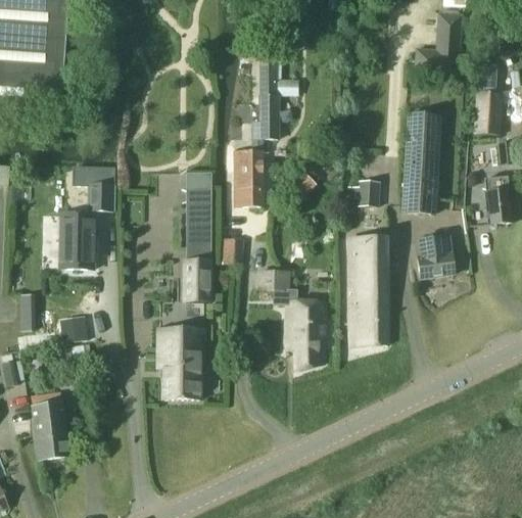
[(0,0),(0,106),(61,111),(69,0),(0,0)]
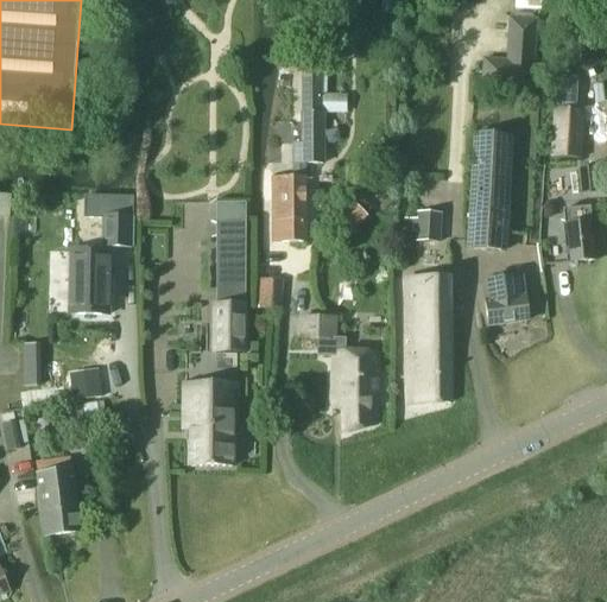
[(482,54),(481,86),(532,88),(537,14),(509,13),(506,56),(482,54)]
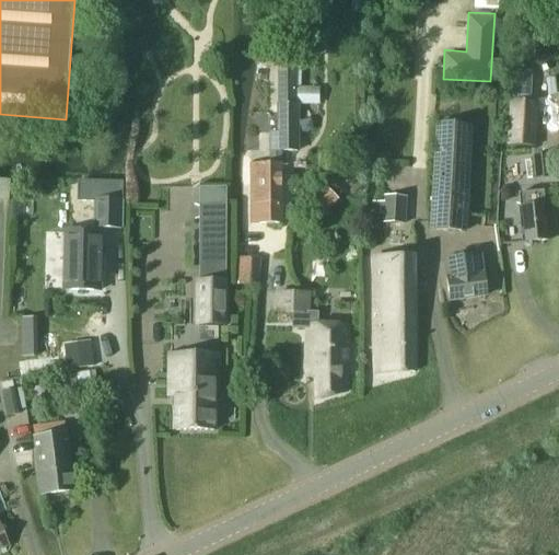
[(257,160),(251,160),(251,178),(251,220),(281,219),(281,160),(281,148),(299,148),(299,100),(298,101),(298,59),(298,53),(277,53),(277,101),(276,128),(269,128),(268,160),(257,160)]
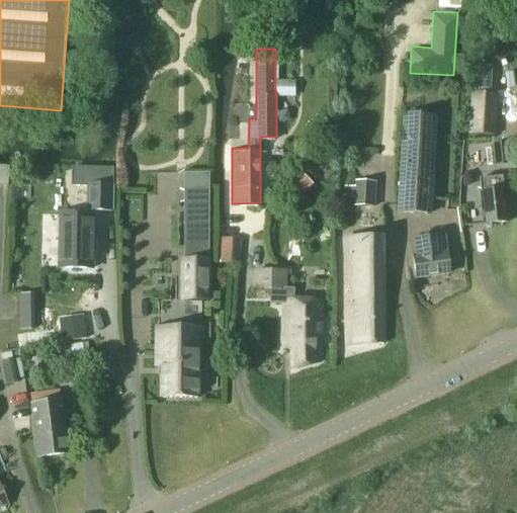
[(469,103),(467,131),(496,133),(497,103),(498,92),(470,90),(469,103)]
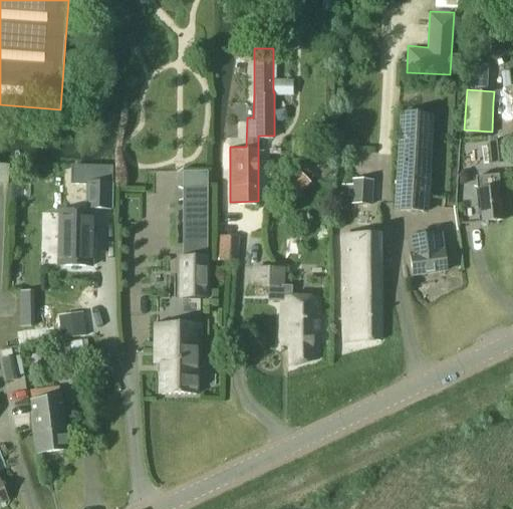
[(397,179),(395,206),(428,208),(433,113),(401,111),(397,179)]
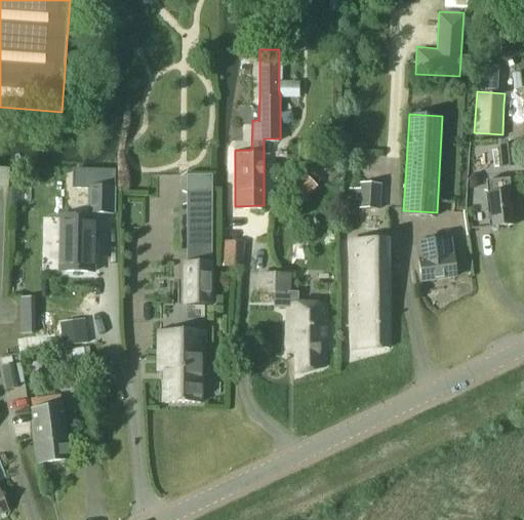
[(513,140),(500,141),(500,160),(513,159),(513,140)]
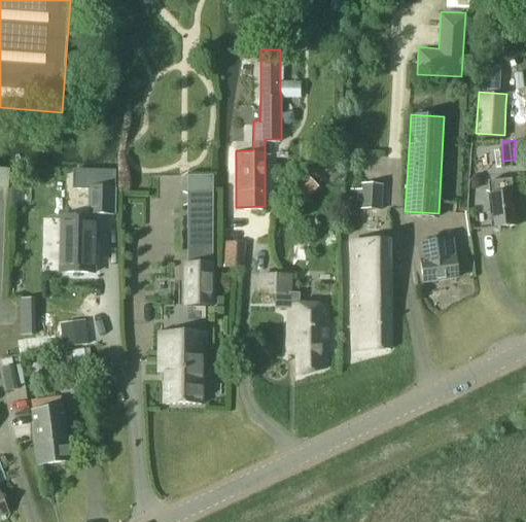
[(0,184),(9,185),(10,164),(0,163),(0,184)]
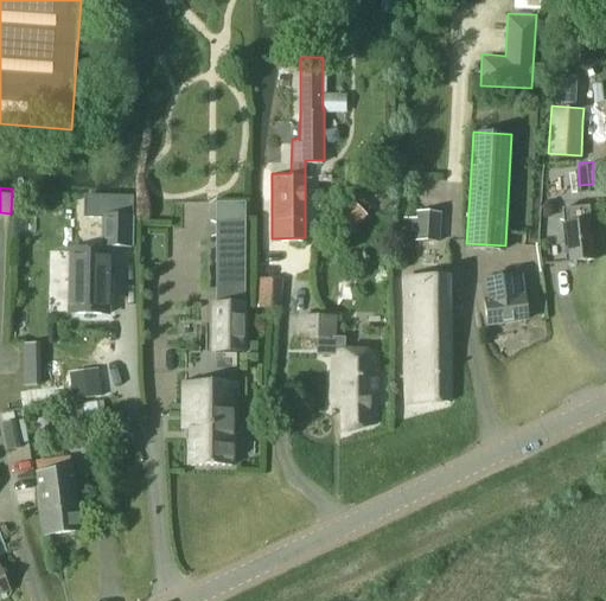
[(362,193),(348,206),(358,217),(371,204),(362,193)]
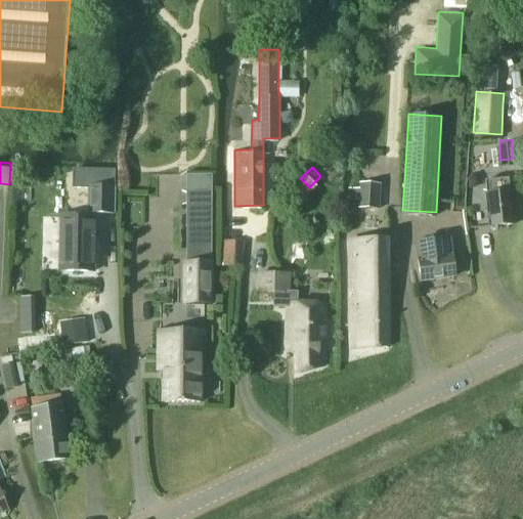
[(509,175),(485,177),(490,223),(513,221),(509,175)]
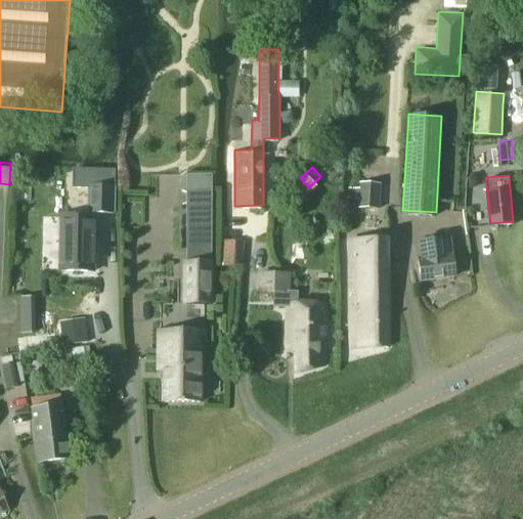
[(351,185),(350,197),(359,197),(359,204),(379,205),(380,180),(360,179),(360,185),(351,185)]
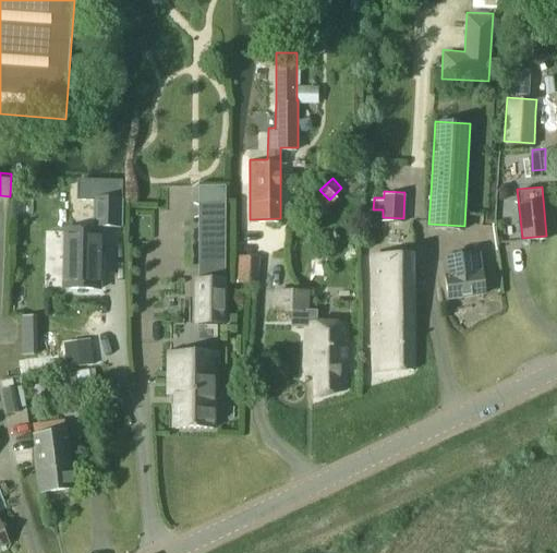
[(225,215),(200,215),(200,237),(225,237),(225,215)]
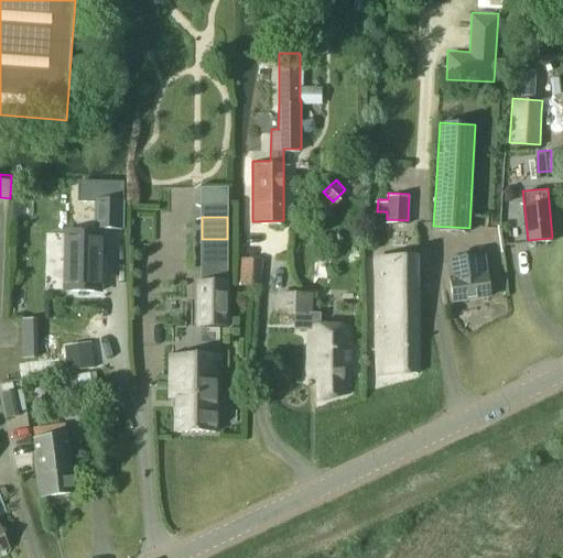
[(64,228),(62,288),(101,291),(104,229),(64,228)]
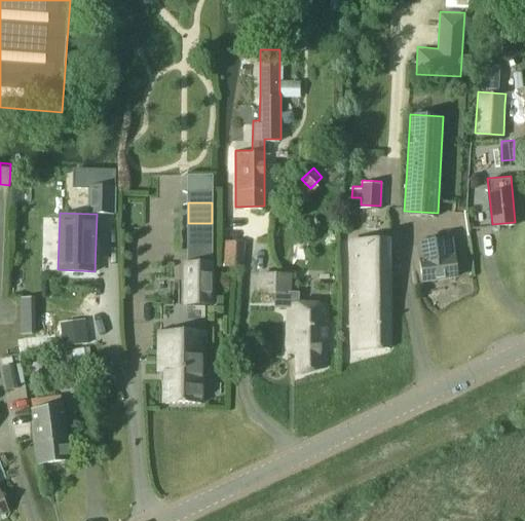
[(451,236),(417,240),(422,278),(456,273),(451,236)]
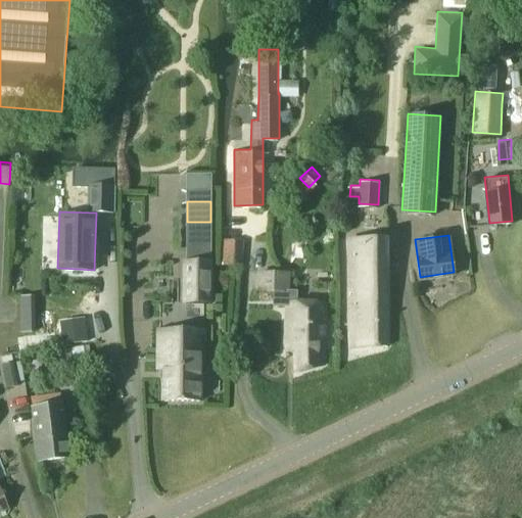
[(386,236),(348,236),(350,345),(387,342),(386,236)]
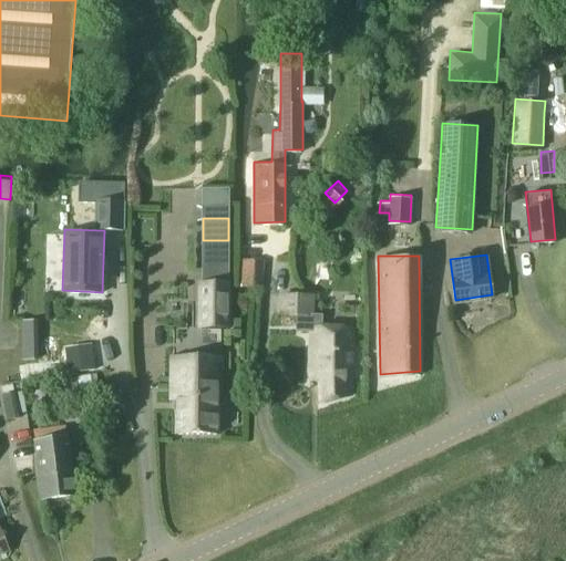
[(203,278),(197,278),(197,284),(197,325),(229,325),(230,279),(228,279),(203,278)]
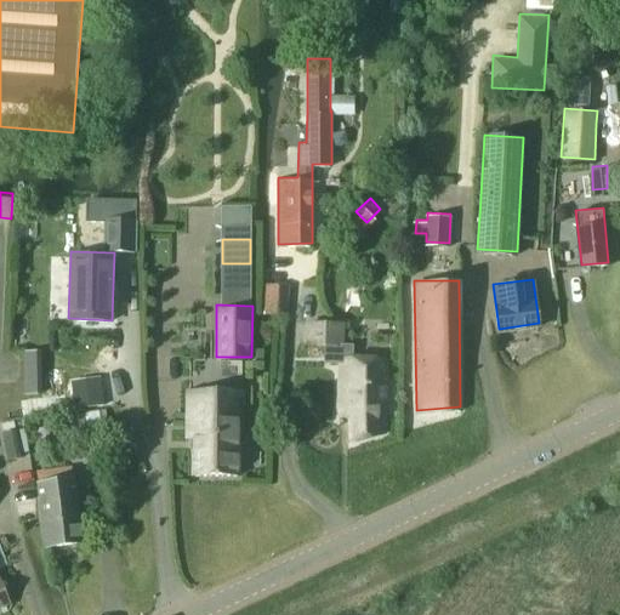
[(341,343),(342,322),(308,320),(307,342),(341,343)]
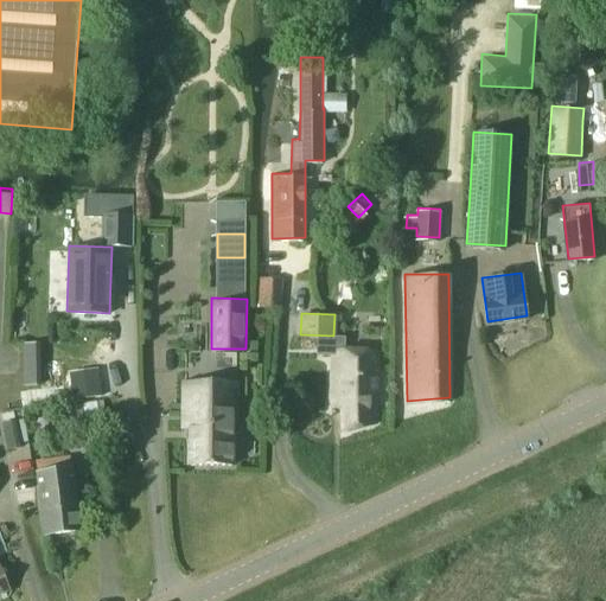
[(375,420),(376,349),(332,347),(331,389),(342,389),(342,402),(343,428),(343,429),(375,420)]
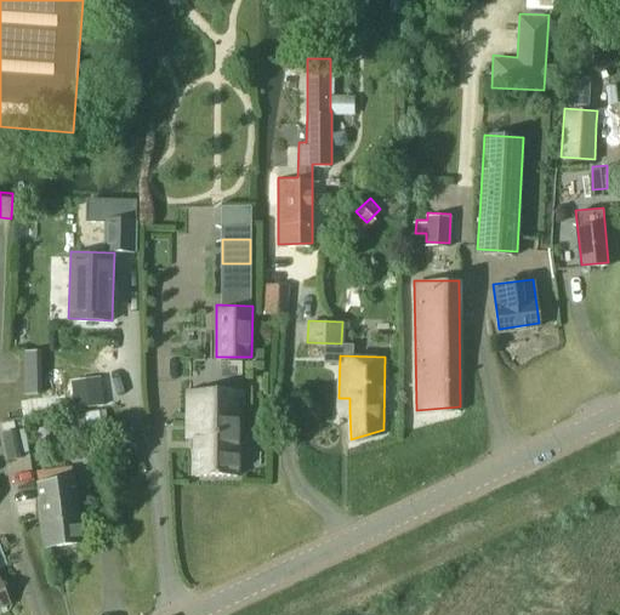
[(101,380),(73,385),(75,405),(104,400),(101,380)]
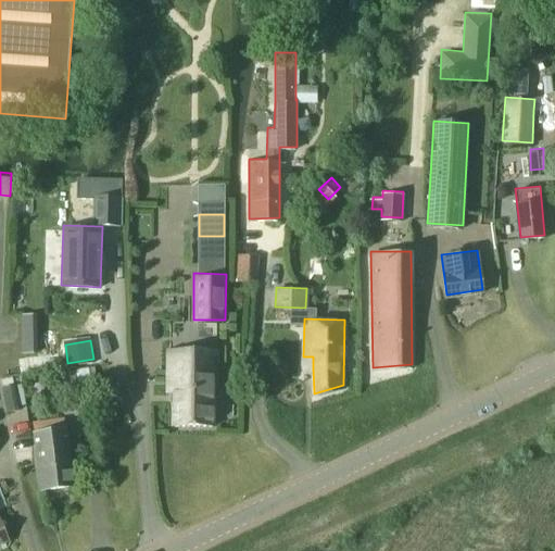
[(219,347),(165,347),(165,390),(171,390),(171,424),(215,424),(216,384),(219,384),(219,347)]
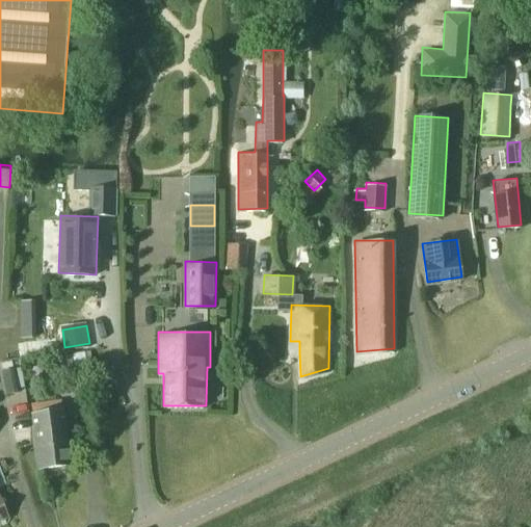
[(74,352),(60,356),(61,364),(75,362),(77,371),(88,370),(87,366),(94,365),(91,349),(74,351),(74,352)]
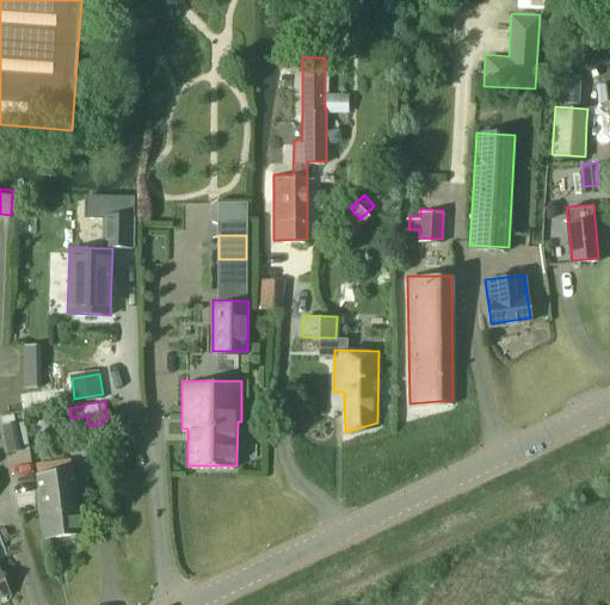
[(48,471),(37,474),(45,535),(81,530),(74,468),(72,468),(71,456),(47,460),(48,471)]
